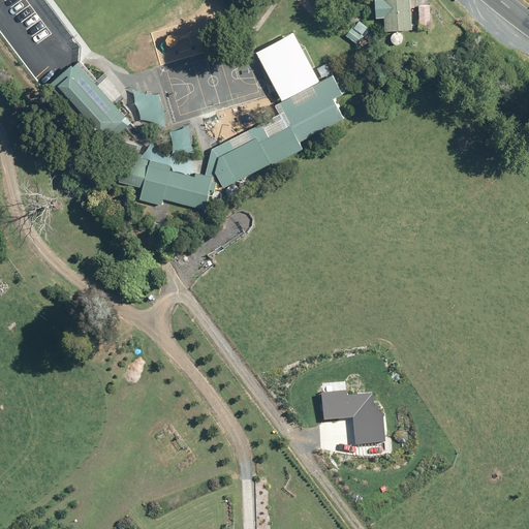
[(409,0),(385,0),(389,36),(412,35),(409,0)]
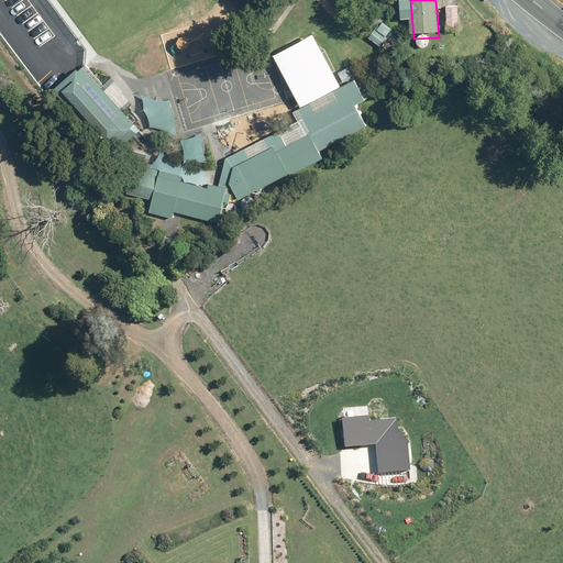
[(456,4),(444,6),(445,28),(457,28),(456,4)]
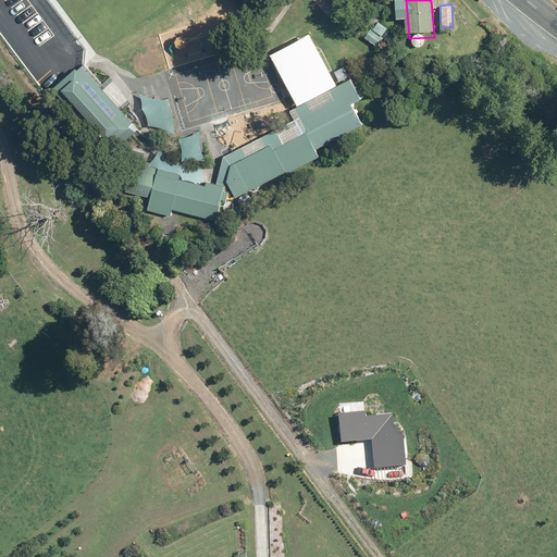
[(364,36),(375,45),(381,37),(370,28),(364,36)]
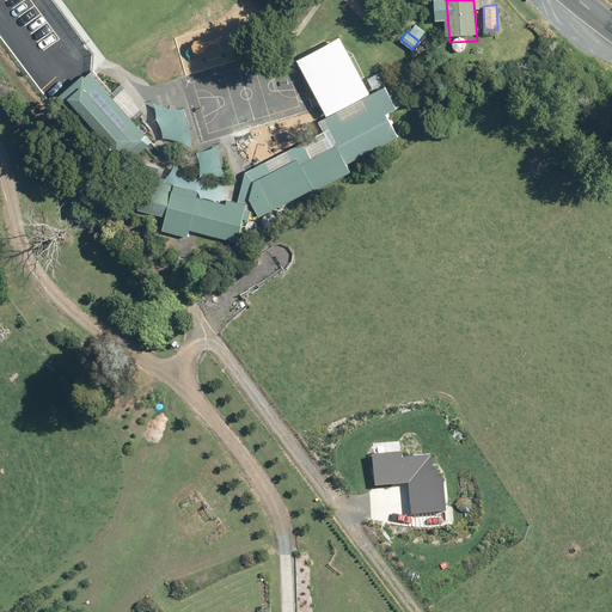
[(295,59),(324,114),(366,91),(337,36),(295,59)]
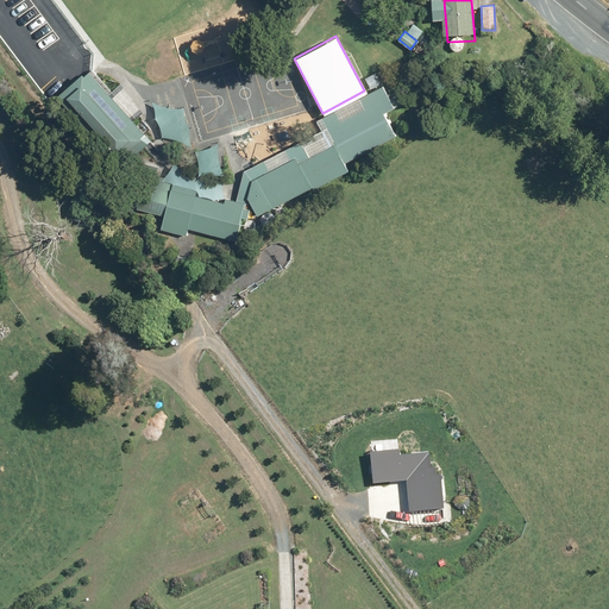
[(146,139),(95,80),(74,99),(125,157),(146,139)]
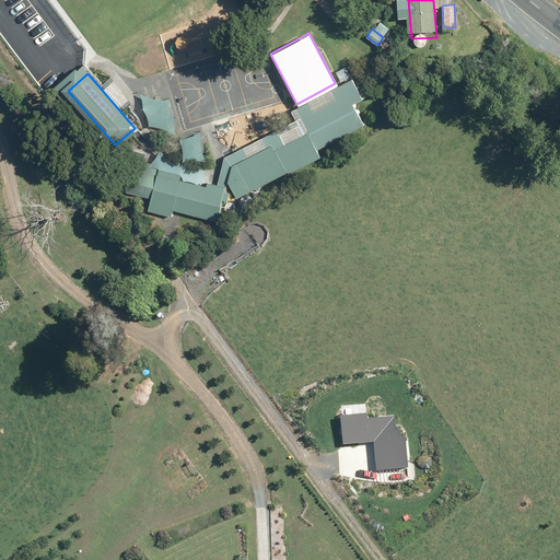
[(226,176),(243,203),(363,133),(353,116),(370,106),(357,84),(299,119),(305,131),(226,176)]
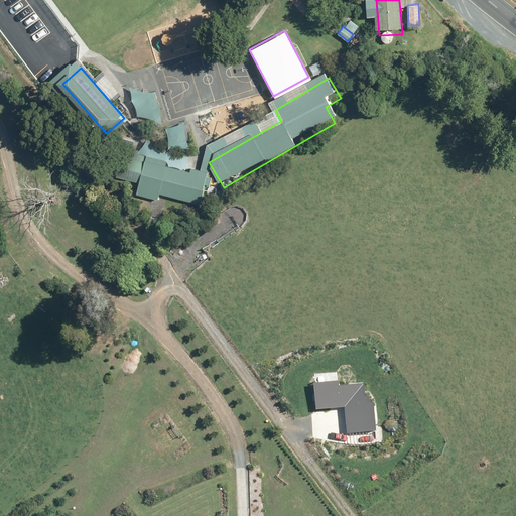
[(166,93),(141,102),(150,126),(175,117),(166,93)]
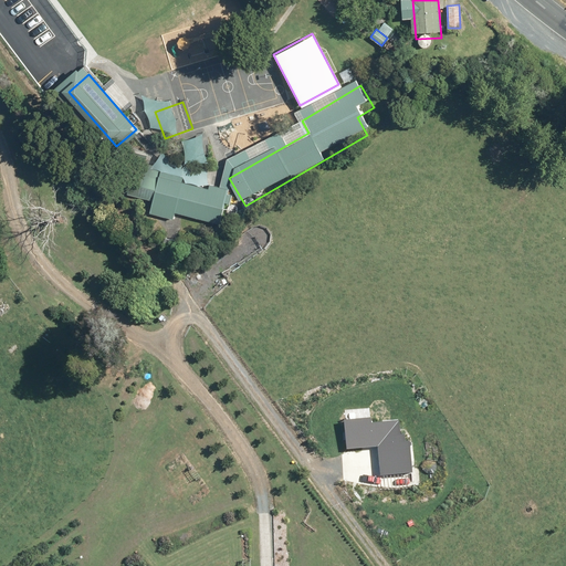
[(169,186),(138,178),(133,200),(147,205),(143,221),(173,229),(175,222),(217,232),(227,195),(211,191),(218,167),(177,157),(169,186)]
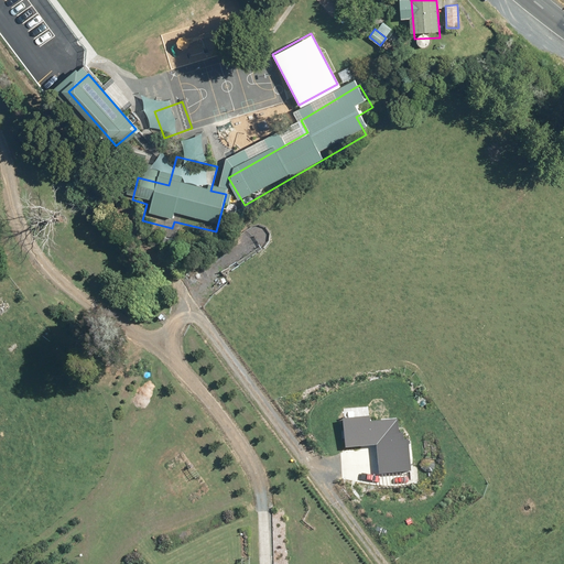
[(397,420),(368,421),(367,418),(342,419),(344,448),(376,446),(378,474),(410,472),(408,440),(403,440),(402,433),(398,433),(397,420)]
